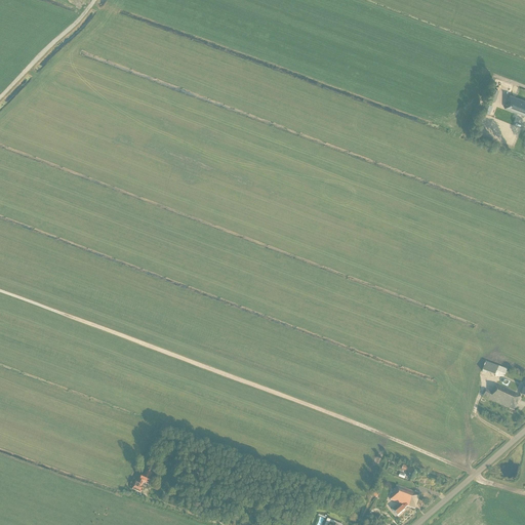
[(19,84),(23,87),(30,79),(27,76),(19,84)]
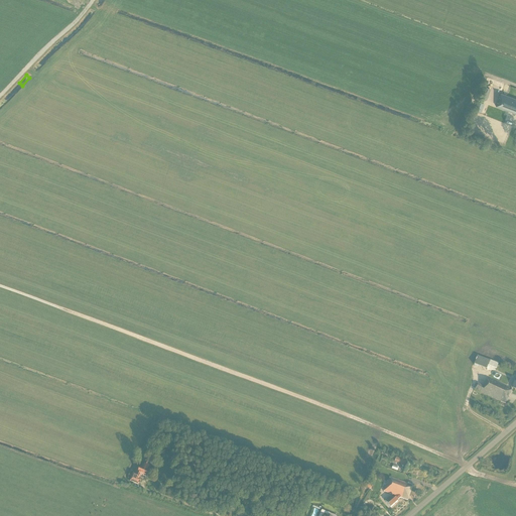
[(495,88),(508,94),(511,88),(497,83),(495,88)]
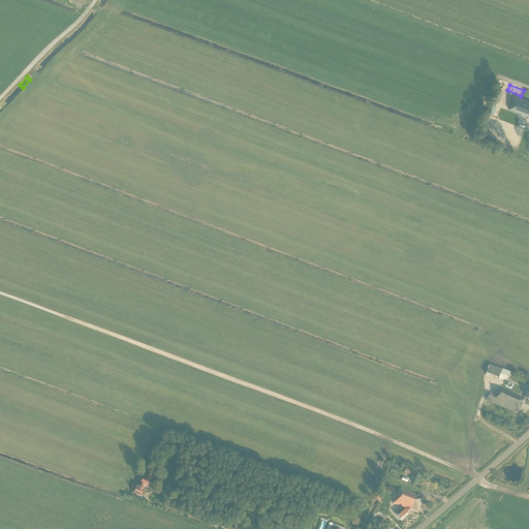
[(508,109),(528,117),(528,101),(514,96),(508,109)]
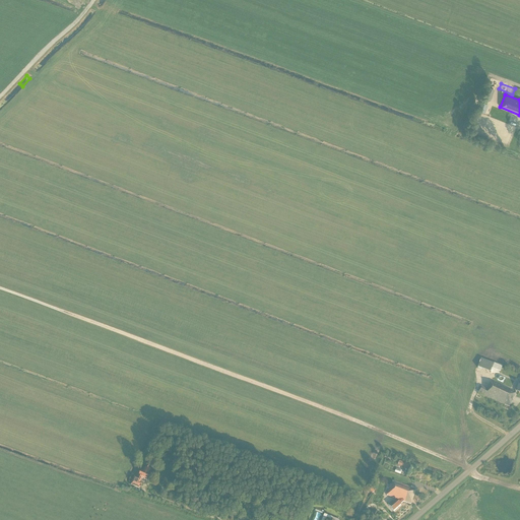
[(484,114),(488,105),(481,103),(477,111),(484,114)]
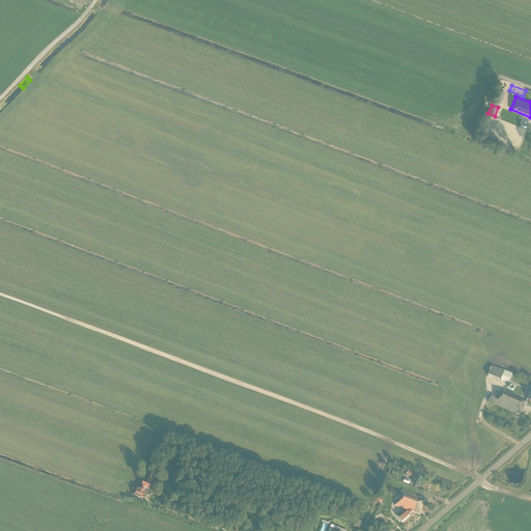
[(492,367),(487,375),(501,381),(502,378),(510,381),(512,374),(492,367)]
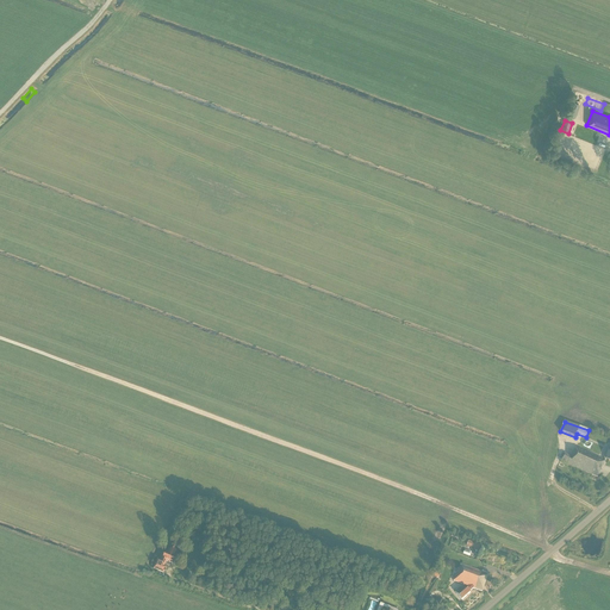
[(573,456),(571,456),(565,453),(561,460),(597,477),(605,460),(577,447),(573,456)]
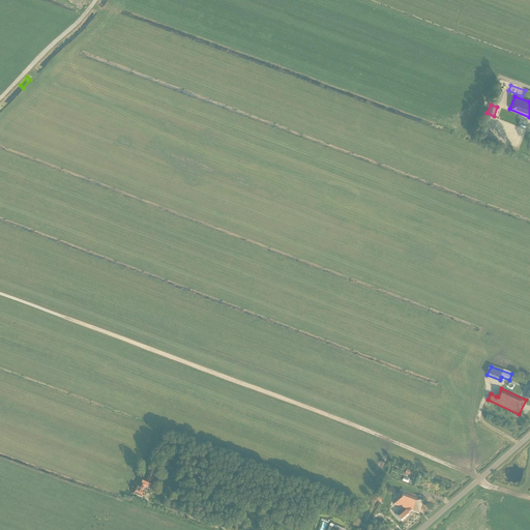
[(412,471),(407,470),(406,474),(417,478),(418,475),(412,472),(412,471)]
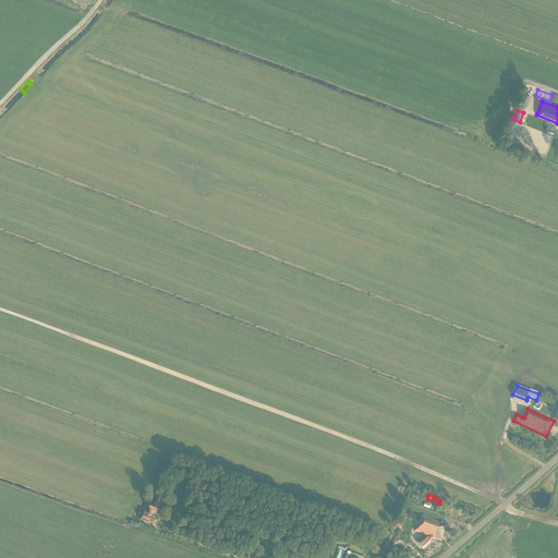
[(152,506),(148,513),(144,511),(141,520),(150,524),(152,520),(149,519),(152,513),(159,516),(161,510),(159,509),(161,504),(156,501),(154,507),(152,506)]
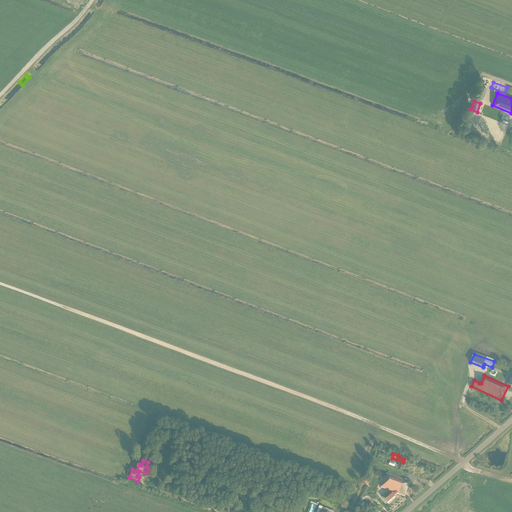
[(405,496),(410,482),(387,474),(385,478),(384,477),(381,487),(394,492),(392,494),(390,493),(383,499),(388,504),(394,497),(397,494),(405,496)]
